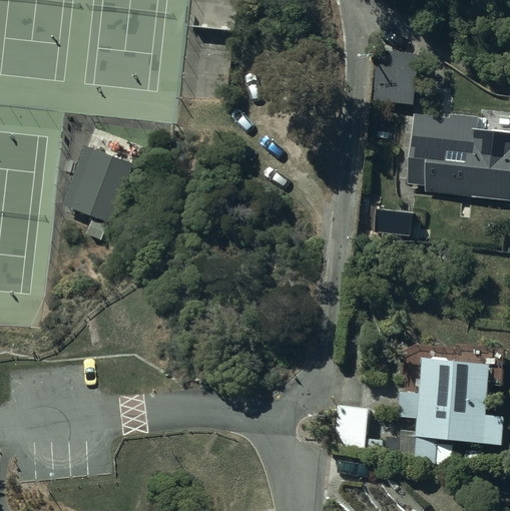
[(371,101),(414,104),(417,52),(375,50),(371,101)]
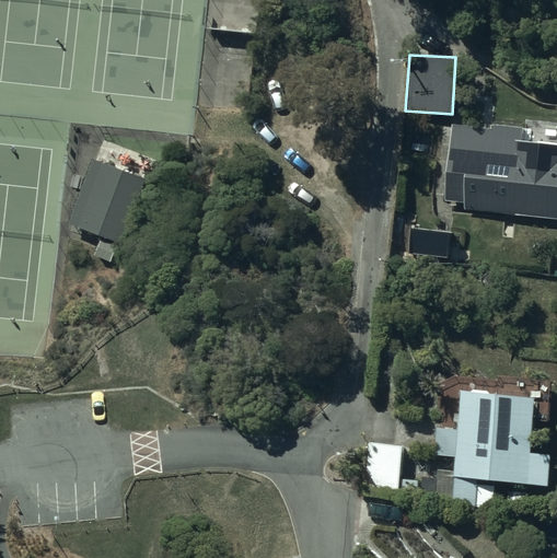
[(490,128),(451,124),(442,200),(462,204),(462,209),(556,219),(556,123),(523,119),(522,127),(491,124),(490,128)]
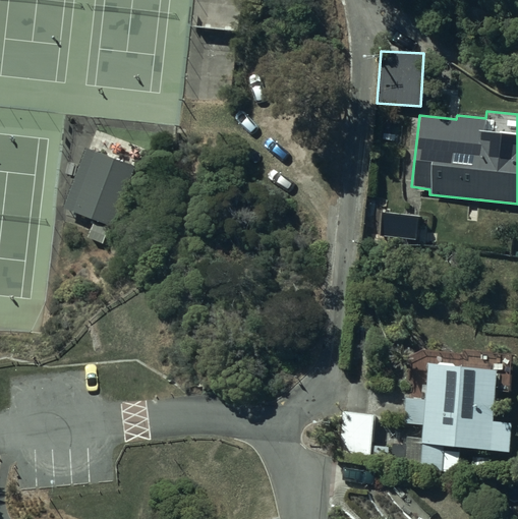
[(136,162),(88,146),(66,209),(95,218),(89,238),(103,243),(110,223),(115,225),(136,162)]
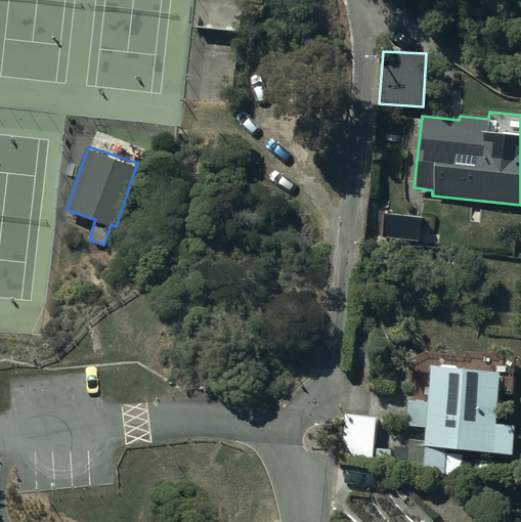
[(457,475),(460,449),(512,454),(515,424),(497,422),(503,370),(432,363),(428,400),(408,398),(405,426),(425,428),(423,446),(405,444),(402,470),(457,475)]
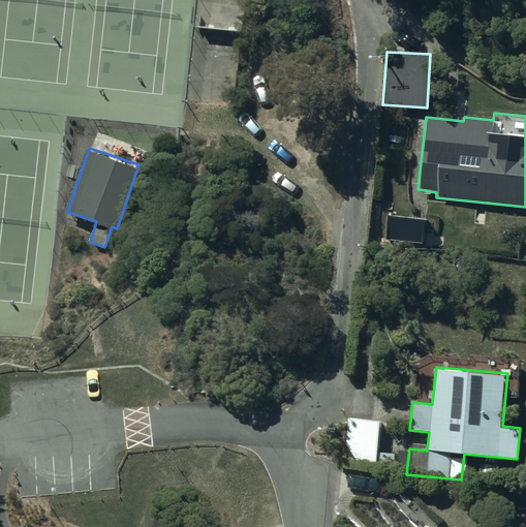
[(379,422),(345,417),(341,458),(375,462),(379,422)]
